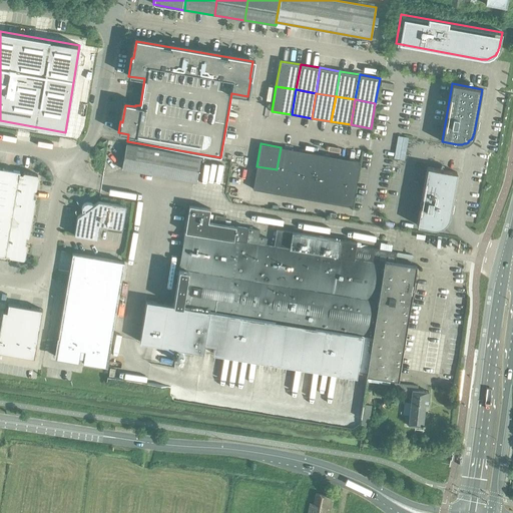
[(126,144),(121,168),(196,182),(200,157),(126,144)]
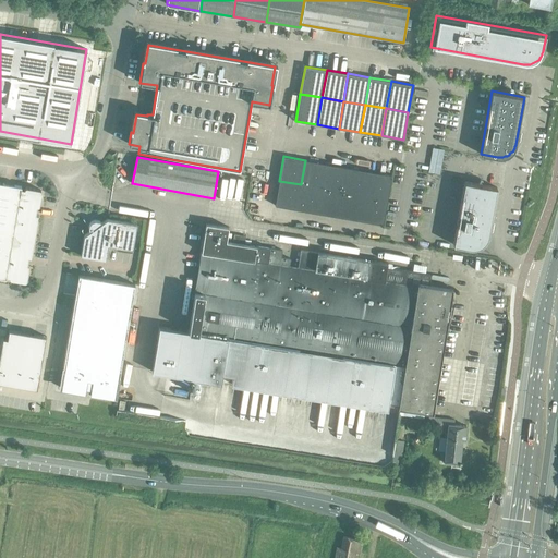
[(301,184),(323,189),(327,164),(305,160),(301,184)]
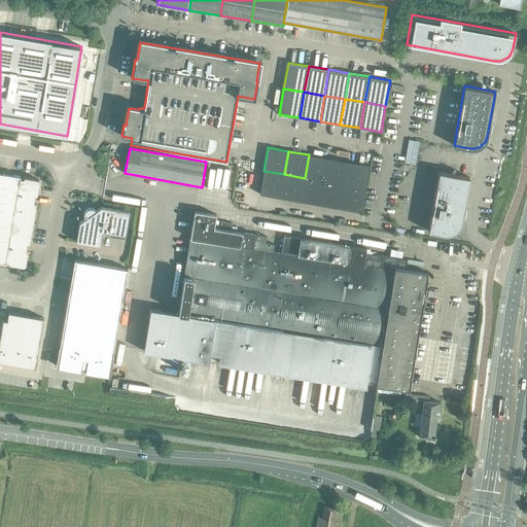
[(305,178),(325,181),(329,159),(309,154),(305,178)]
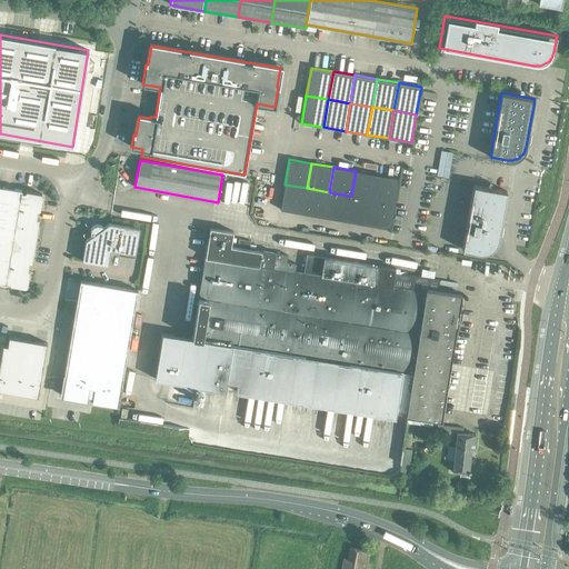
[(351,196),(372,200),(377,175),(356,171),(351,196)]
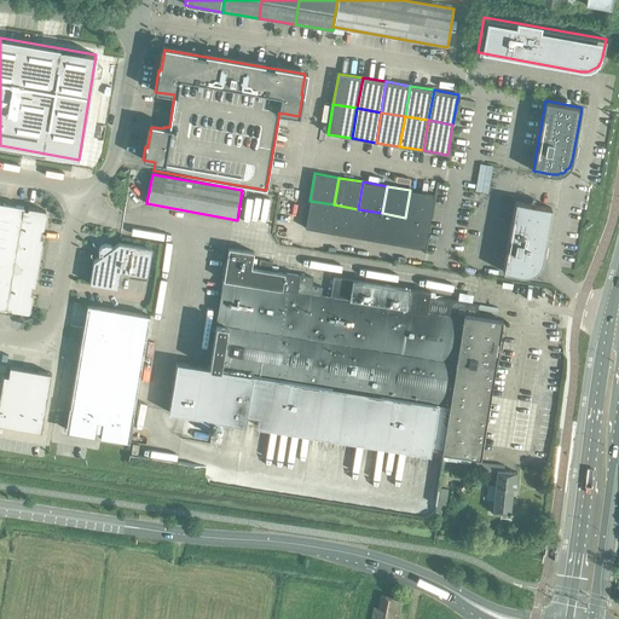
[(410,190),(405,218),(431,221),(434,195),(410,190)]
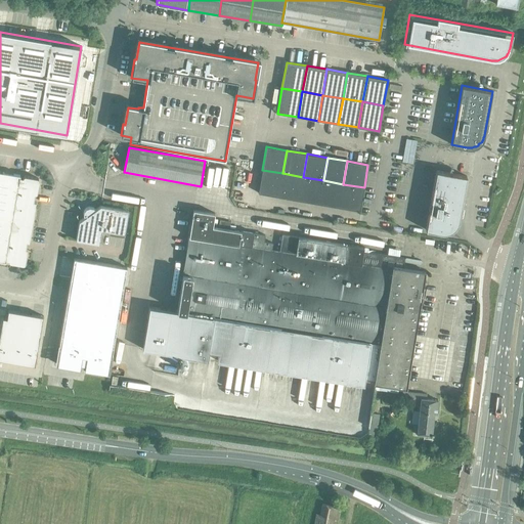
[(258,193),(278,197),(282,173),(262,170),(258,193)]
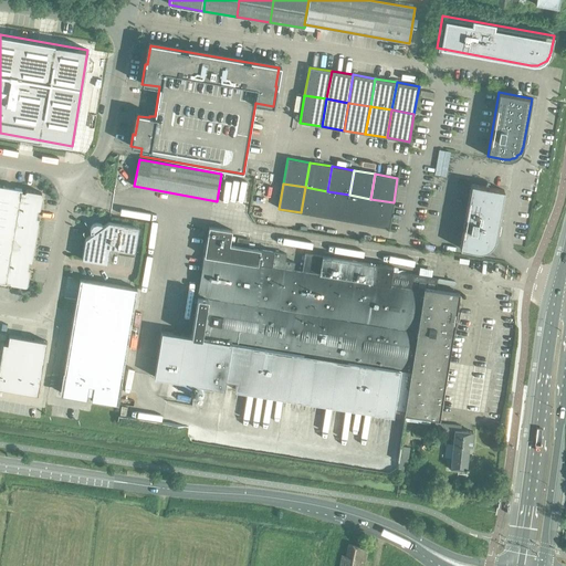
[(0,185),(0,281),(6,283),(7,281),(10,281),(10,282),(10,283),(11,284),(12,284),(25,286),(25,285),(27,285),(28,284),(30,271),(29,270),(29,269),(28,269),(25,269),(27,260),(31,261),(39,218),(33,217),(35,209),(38,210),(39,209),(40,209),(40,208),(42,195),(42,194),(42,192),(41,192),(28,190),(27,190),(25,191),(24,192),(21,191),(21,189),(0,185)]
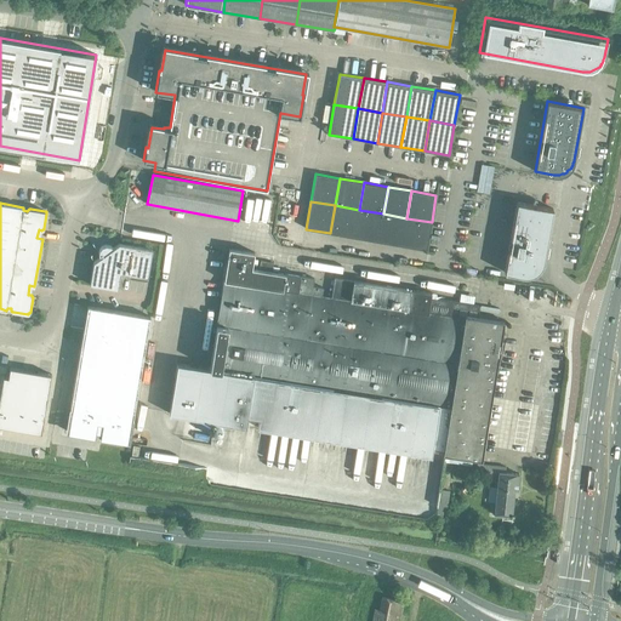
[(542,263),(543,262),(553,209),(517,203),(505,272),(523,275),(525,275),(528,275),(530,275),(533,274),(535,273),(537,272),(539,271),(540,269),(541,268),(541,267),(542,266),(542,265),(542,263)]
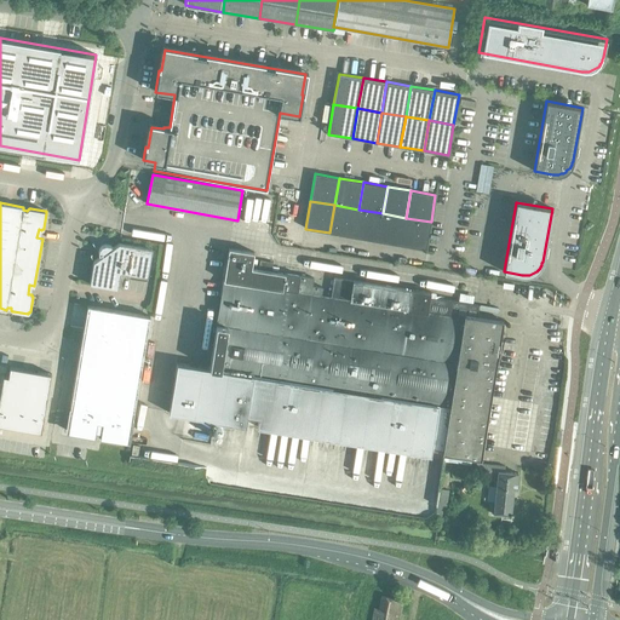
[(329,233),(354,236),(359,210),(334,205),(329,233)]
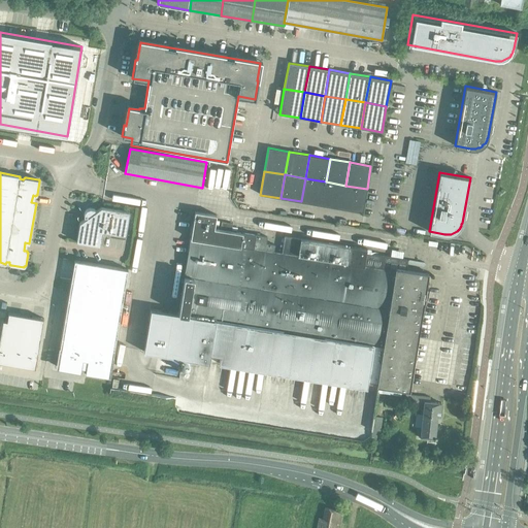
[(301,201),(322,205),(326,182),(305,178),(301,201)]
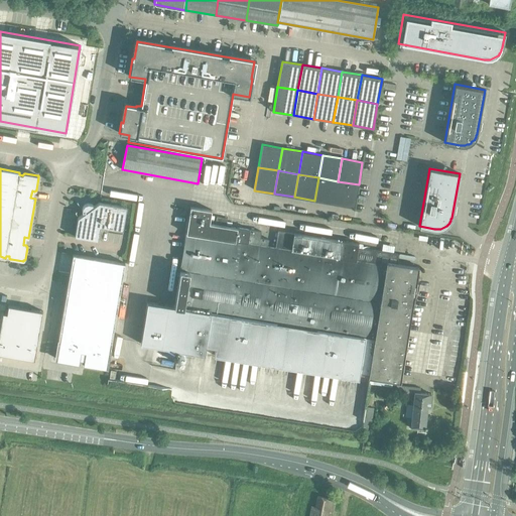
[(314,201),(335,204),(338,181),(318,177),(314,201)]
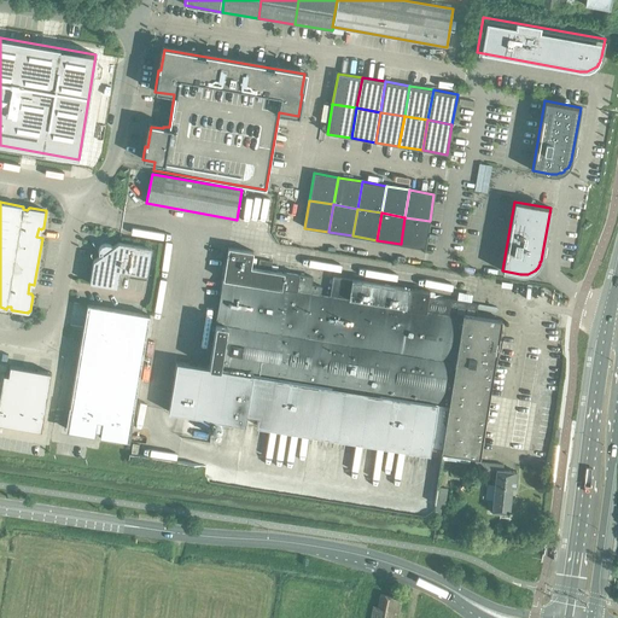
[(404,217),(401,244),(425,249),(430,221),(404,217)]
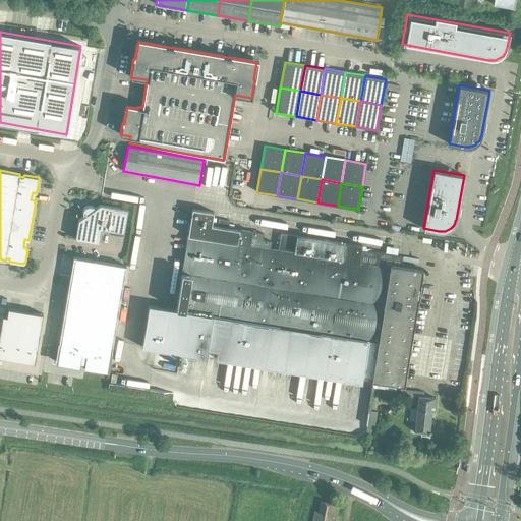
[(123,232),(127,209),(100,205),(95,208),(93,207),(89,206),(83,209),(83,210),(82,213),(83,216),(78,220),(75,238),(99,242),(101,229),(123,232)]
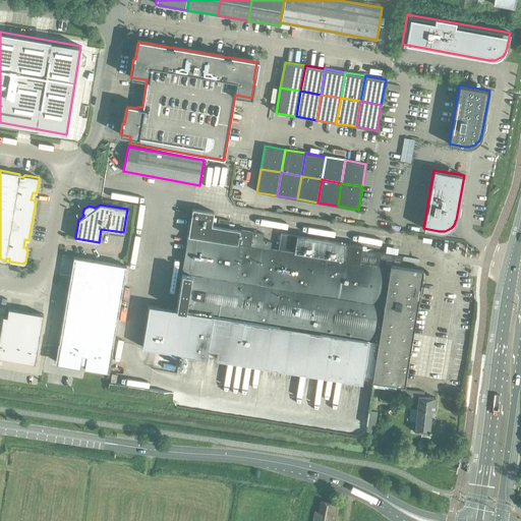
[(149,305),(141,347),(206,357),(208,349),(218,351),(216,359),(361,382),(362,377),(372,379),(403,384),(422,270),(401,267),(402,255),(361,249),(362,245),(344,243),(296,235),(280,232),(277,249),(270,248),(271,241),(263,240),(264,234),(212,226),(214,212),(192,209),(176,308),(176,309),(149,305)]
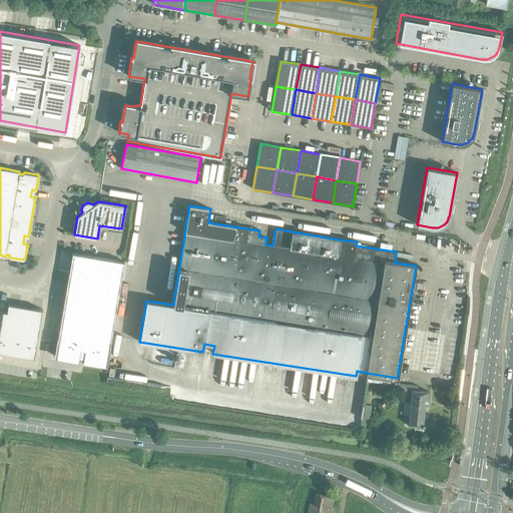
[(55,354),(56,355),(56,356),(57,356),(57,358),(75,361),(75,359),(76,360),(77,358),(85,360),(85,361),(86,361),(86,362),(104,365),(104,364),(105,364),(105,363),(107,363),(109,348),(108,348),(108,347),(110,347),(124,262),(72,252),(57,338),(59,339),(59,340),(57,339),(55,354)]
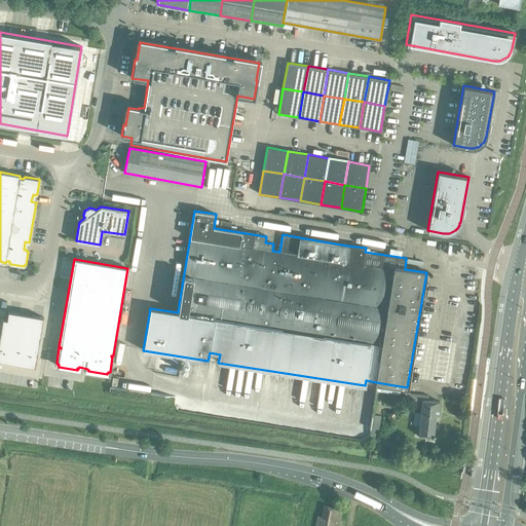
[(0,326),(0,362),(33,368),(42,318),(7,312),(5,321),(1,320),(0,326)]
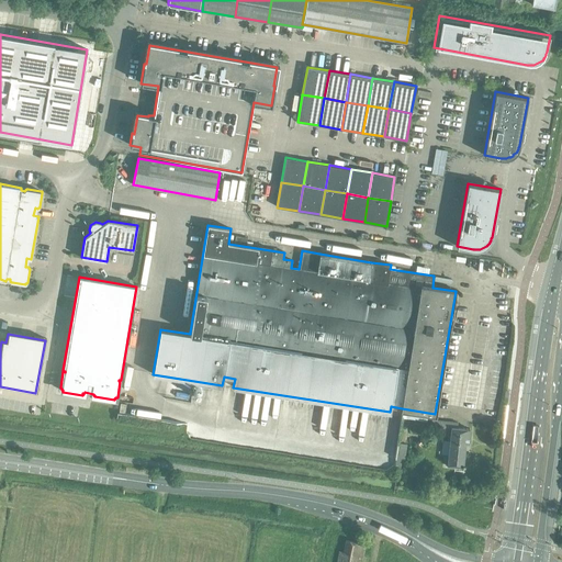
[(431,419),(431,426),(451,428),(448,464),(449,464),(449,467),(454,468),(456,464),(464,465),(464,463),(463,463),(465,442),(468,444),(470,428),(458,427),(458,423),(431,419)]
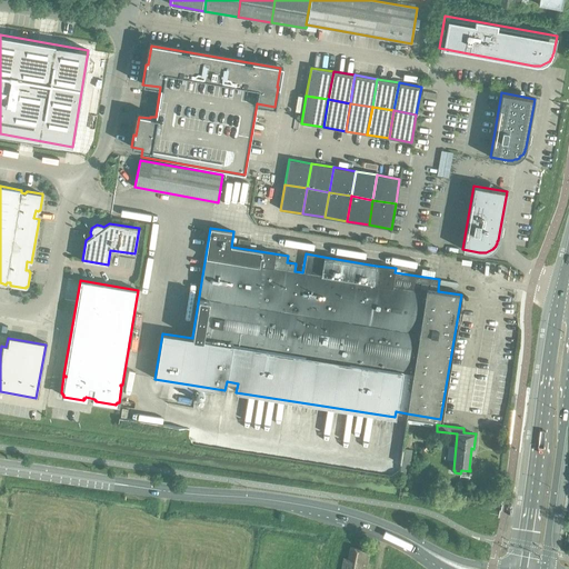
[(403,447),(399,472),(406,473),(407,465),(409,465),(412,449),(403,447)]
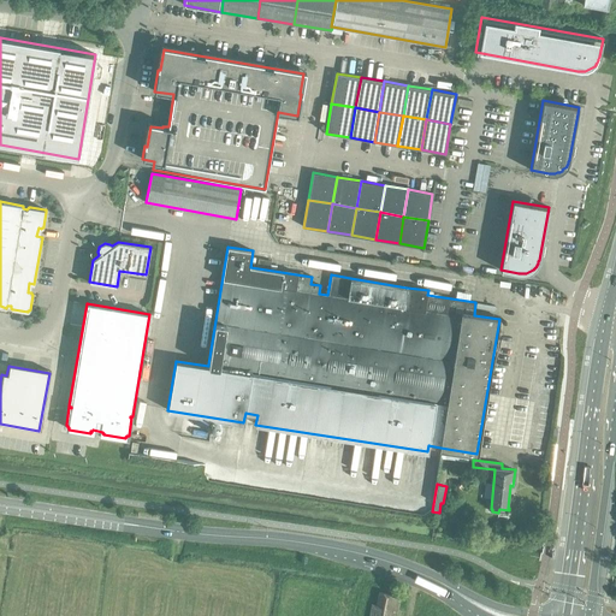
[(373,604),(369,615),(395,615),(400,597),(379,592),(377,605),(373,604)]
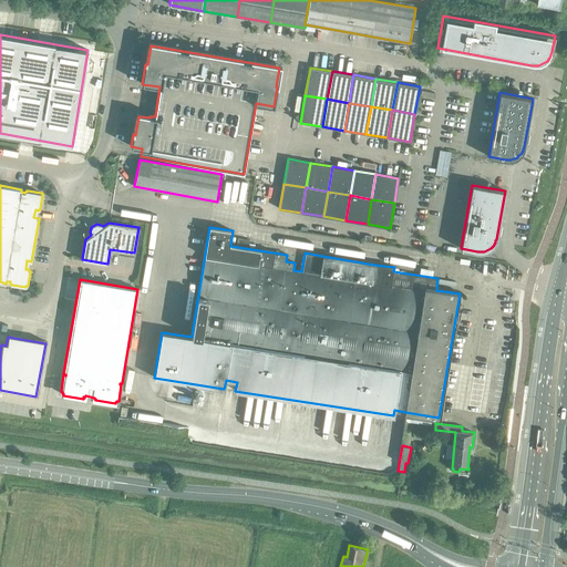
[(251,557),(249,566),(261,566),(264,559),(251,557)]
